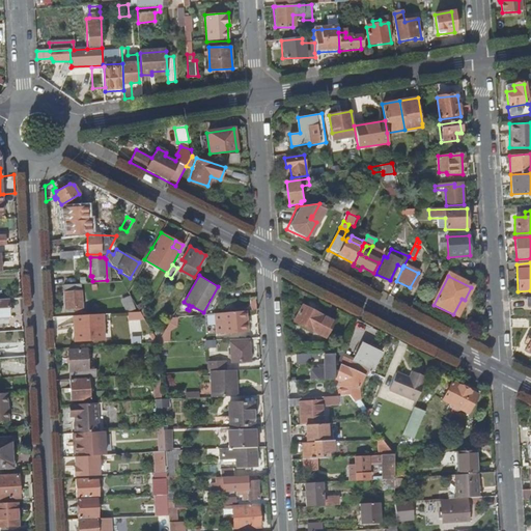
[(80,283),(64,284),(65,308),(80,307),(80,283)]
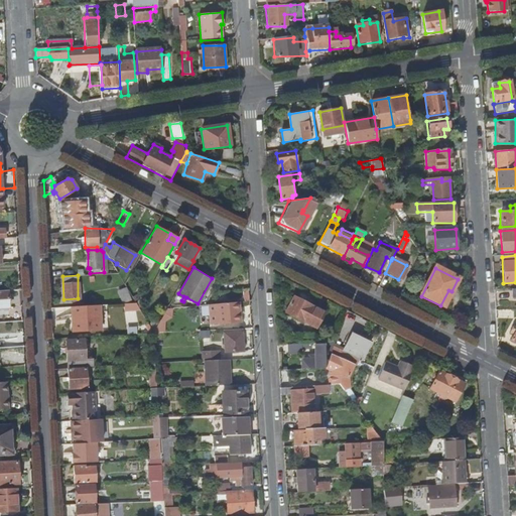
[(131,298),(130,296),(124,288),(117,292),(123,304),(131,298)]
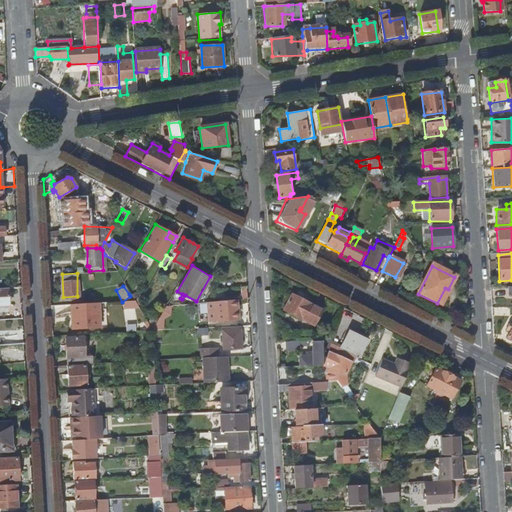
[(7,287),(0,287),(0,305),(9,304),(7,287)]
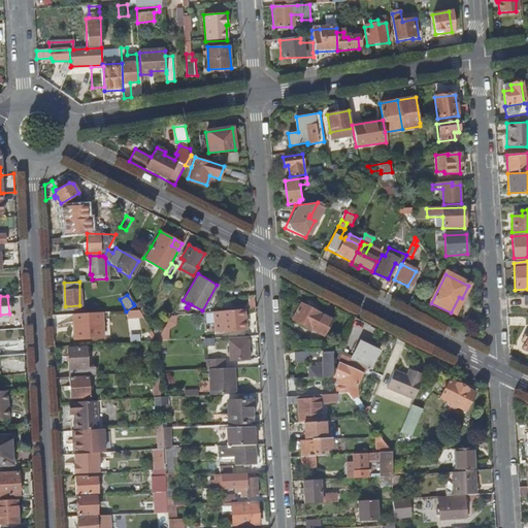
[(454,315),(462,298),(459,297),(451,312),(454,315)]
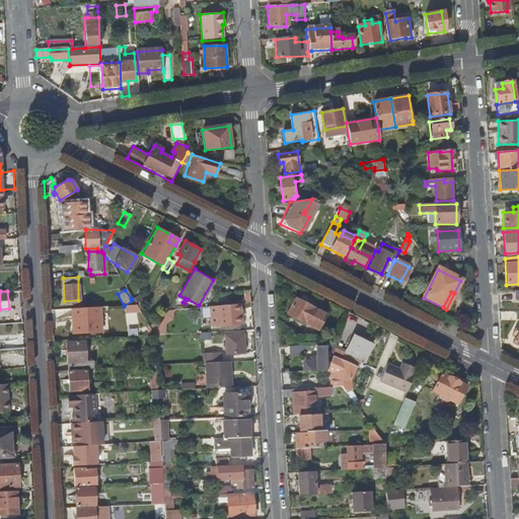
[(131,298),(132,300),(135,305),(138,310),(144,300),(139,298),(140,297),(135,296),(131,298)]
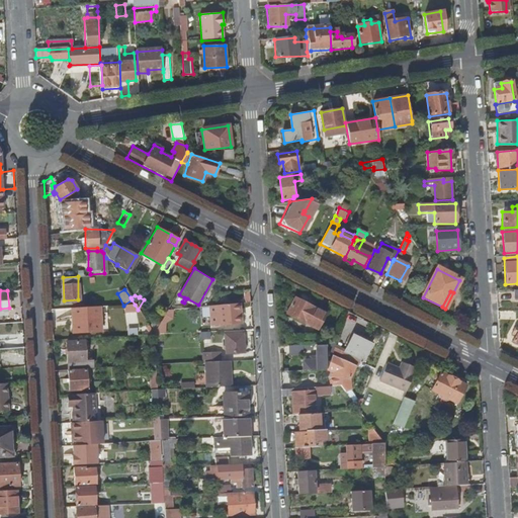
[(327,315),(295,298),(288,314),(319,329),(327,315)]
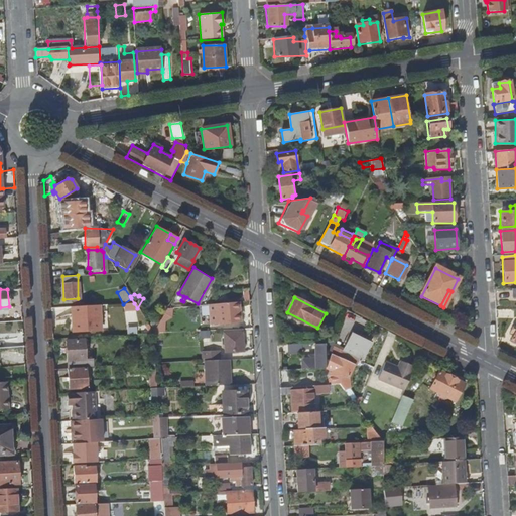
[(239,320),(237,301),(208,304),(209,319),(213,319),(213,323),(219,321),(219,323),(239,320)]
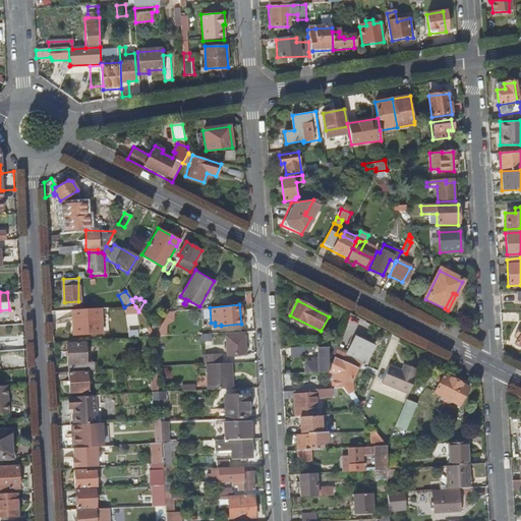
[(139,313),(138,311),(135,306),(124,307),(124,309),(114,310),(115,332),(124,332),(124,329),(132,329),(132,321),(124,321),(124,314),(139,313)]
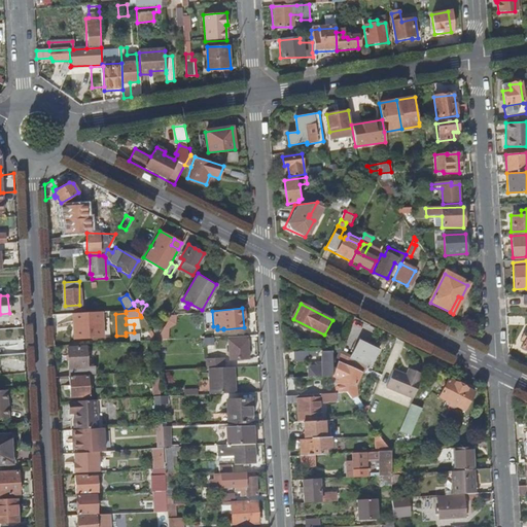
[(101,312),(72,313),(74,338),(102,337),(101,312)]
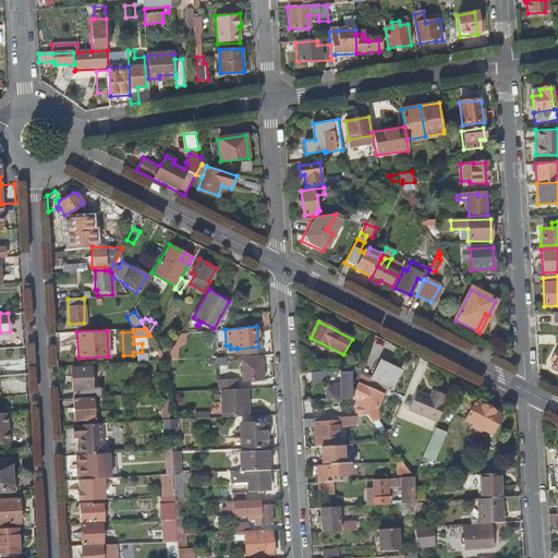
[(171,348),(164,360),(176,360),(176,348),(171,348)]
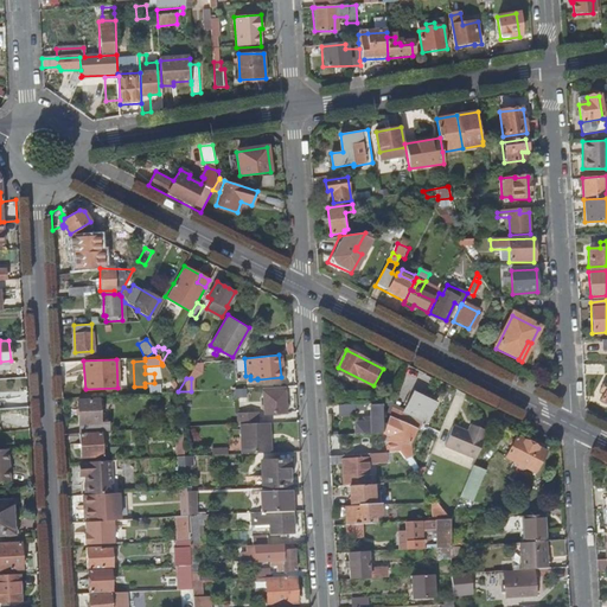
[(414,390),(402,413),(423,423),(427,425),(436,406),(421,398),(422,395),(414,390)]
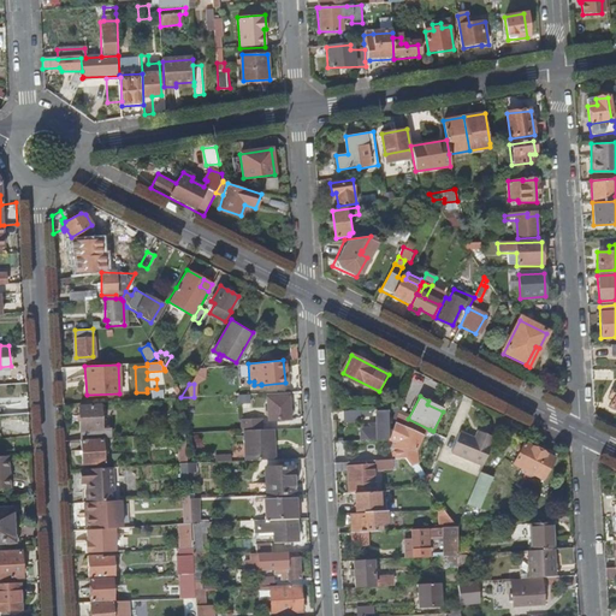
[(289,418),(288,397),(273,398),(267,398),(268,419),(289,418)]
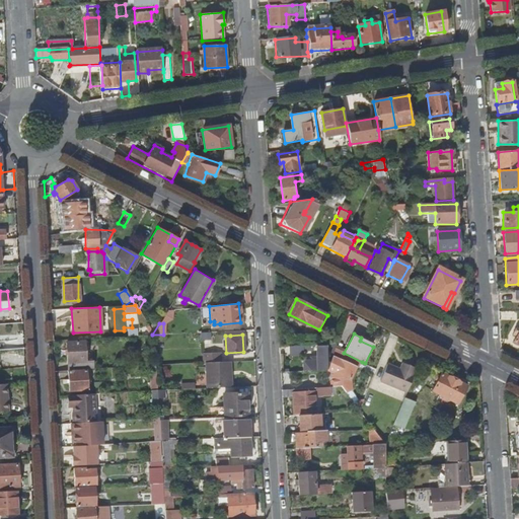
[(68,370),(88,369),(93,369),(92,361),(85,361),(85,342),(67,342),(68,370)]
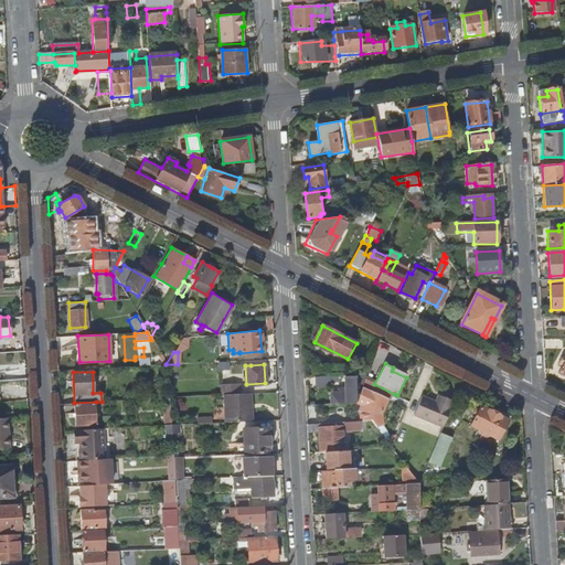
[(361,386),(366,374),(344,375),(345,388),(342,388),(339,391),(339,393),(331,394),(332,404),(333,404),(354,402),(361,386)]
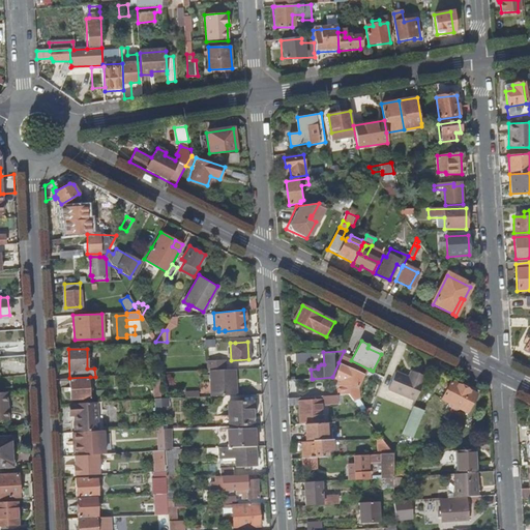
[(310,361),(310,353),(296,354),(296,362),(310,361)]
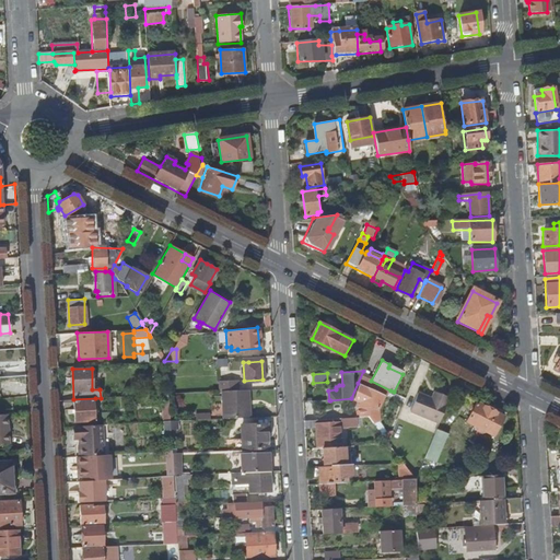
[(387,397),(391,391),(371,381),(368,388),(387,397)]
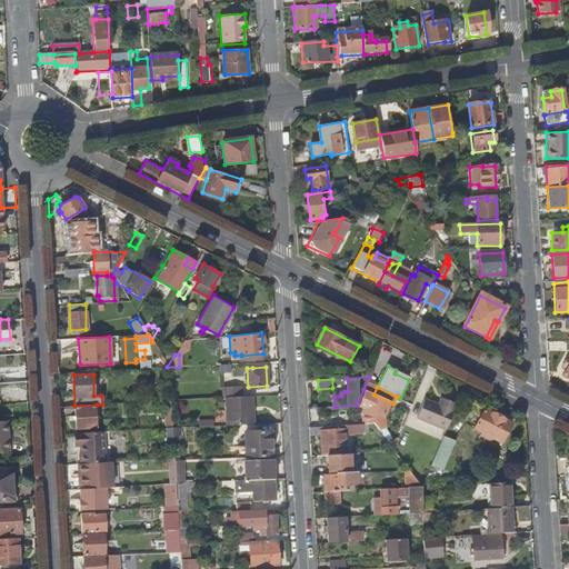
[(222,398),(225,398),(241,397),(240,388),(222,388),(222,398)]
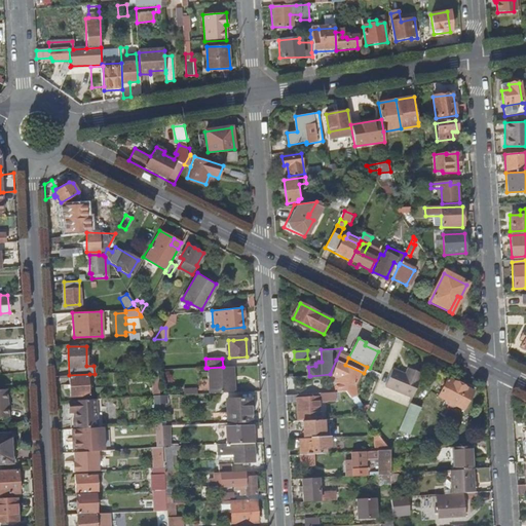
[(233,367),(223,367),(208,368),(209,393),(234,391),(233,367)]
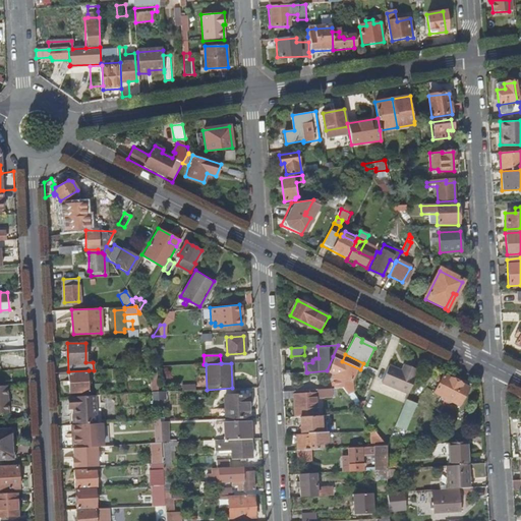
[(407,394),(417,370),(404,364),(401,370),(388,365),(381,382),(407,394)]
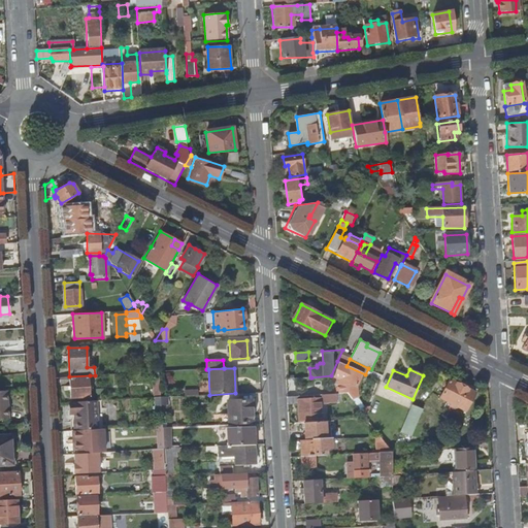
[(90,375),(69,376),(70,397),(88,397),(88,385),(91,384),(90,375)]
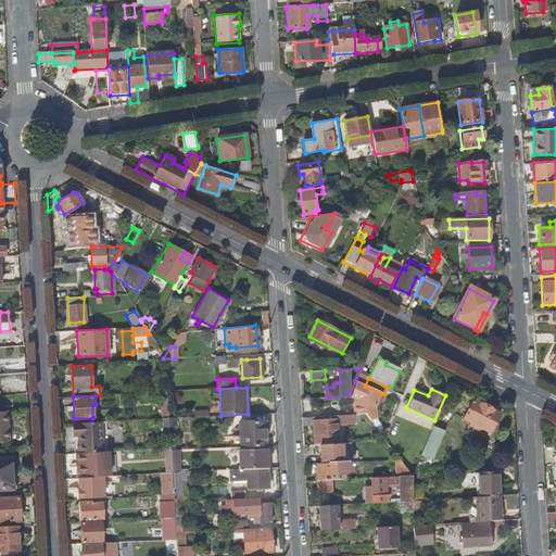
[(328,397),(327,397),(308,399),(310,414),(329,413),(328,397)]
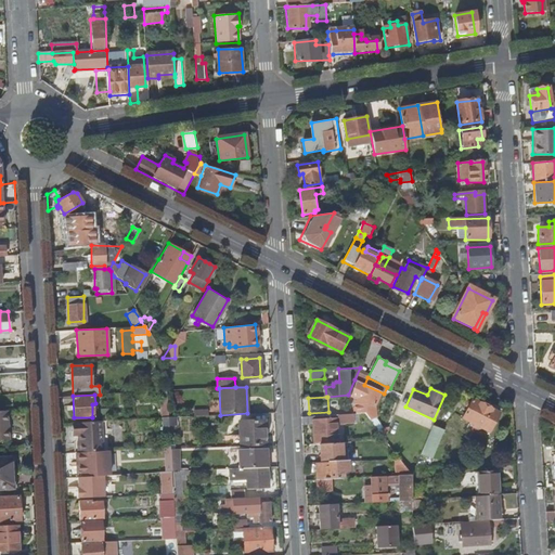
[(497,412),(469,399),(468,402),(464,400),(462,405),(465,407),(461,417),(468,422),(468,423),(468,425),(474,428),(477,427),(478,426),(487,430),(497,412)]
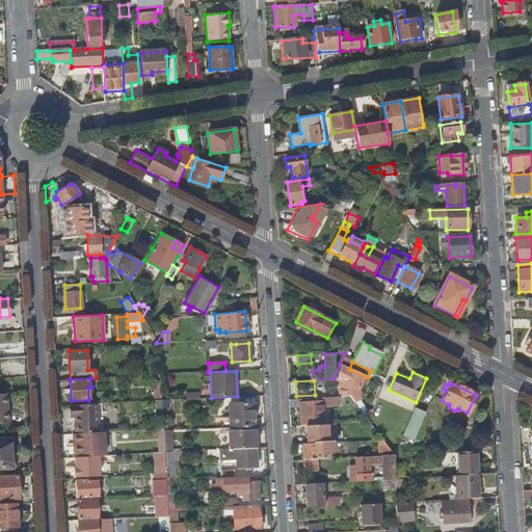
[(343,403),(343,395),(323,397),(323,404),(343,403)]
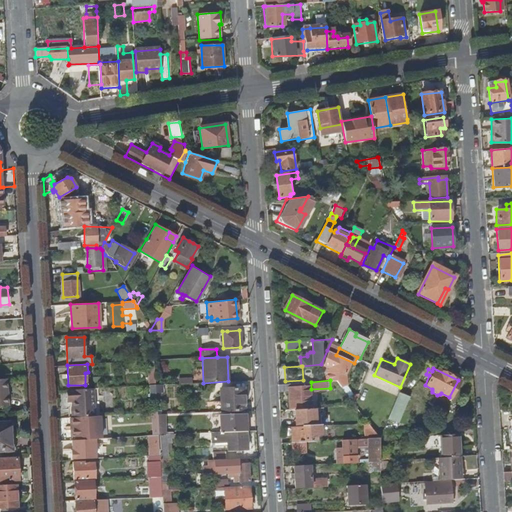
[(290,409),(294,409),(310,408),(309,386),(305,386),(304,383),(278,385),(278,392),(289,391),(290,409)]
